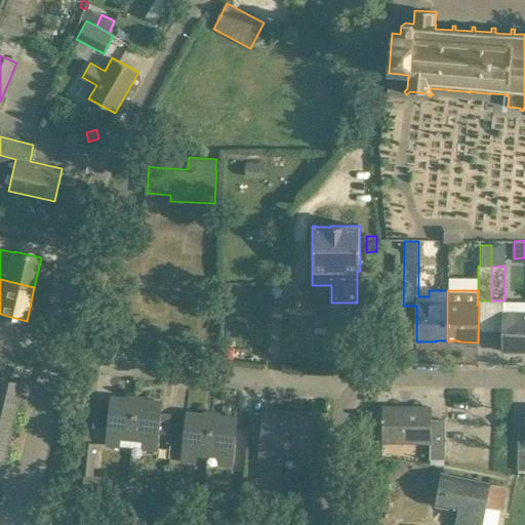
[(524,312),(503,312),(502,351),(523,351),(523,350),(524,350),(524,312)]
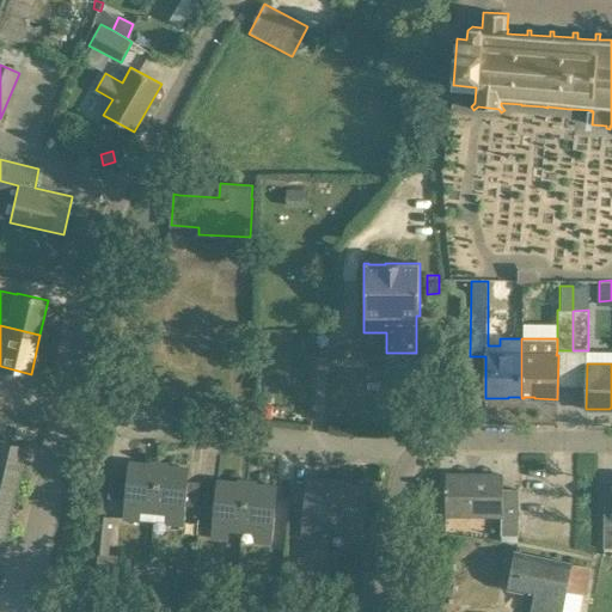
[(0,552),(26,448),(0,441),(0,552)]
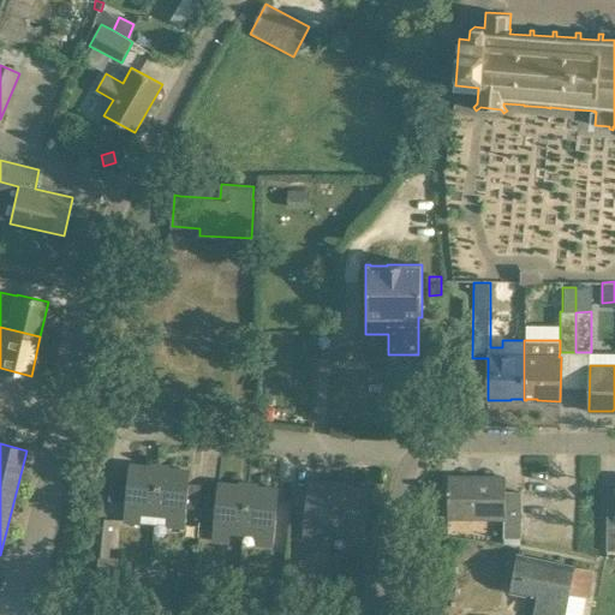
[(139,514),(155,515),(160,469),(129,465),(124,521),(139,523),(139,514)]
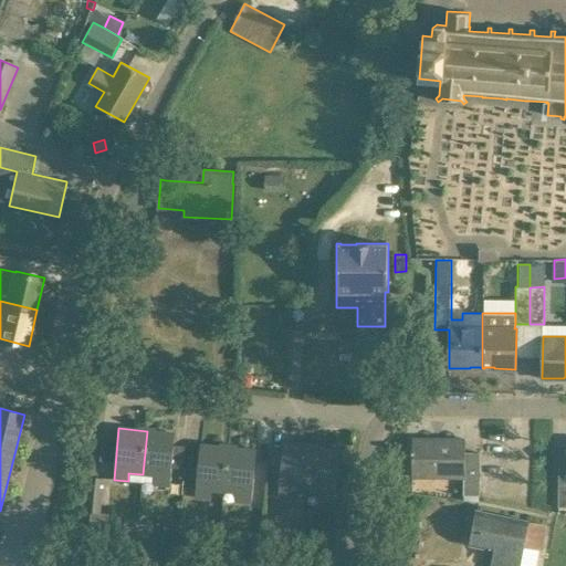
[(175,433),(147,431),(143,474),(154,475),(153,483),(169,485),(175,433)]
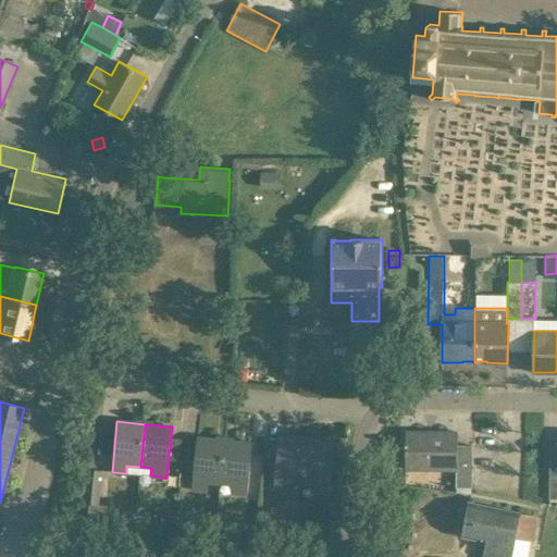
[(472,487),(472,480),(472,445),(458,445),(458,432),(406,431),(406,443),(404,443),(404,447),(406,447),(406,469),(455,469),(456,480),(456,487),(472,487)]
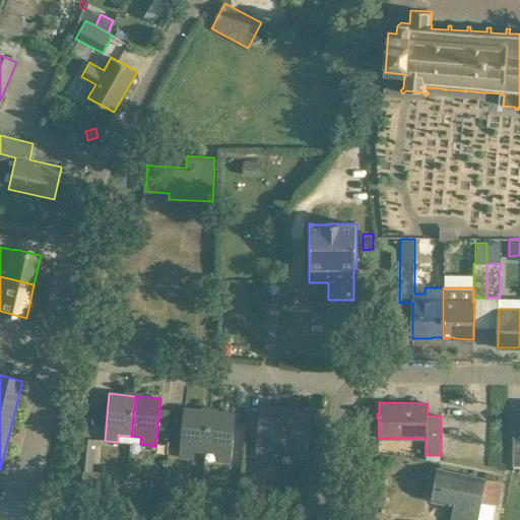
[(206,447),(210,411),(184,408),(180,457),(193,458),(194,446),(206,447)]
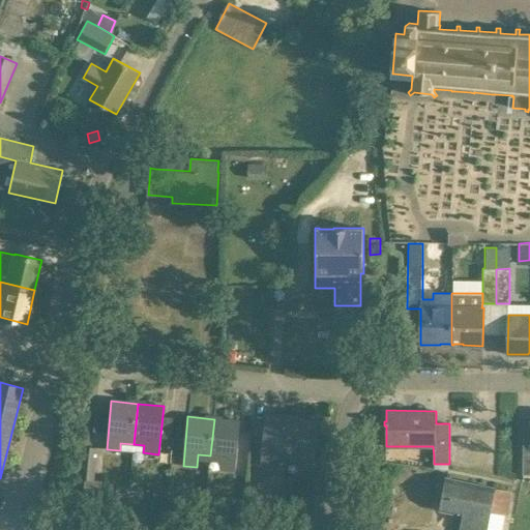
[(288,460),(292,418),(265,416),(261,464),(275,466),(275,459),(288,460)]
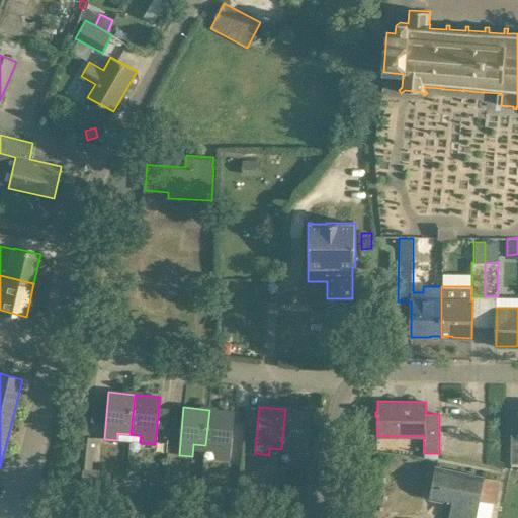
[(311,412),(285,410),(285,409),(281,449),(292,450),(291,457),(306,458),(311,412)]
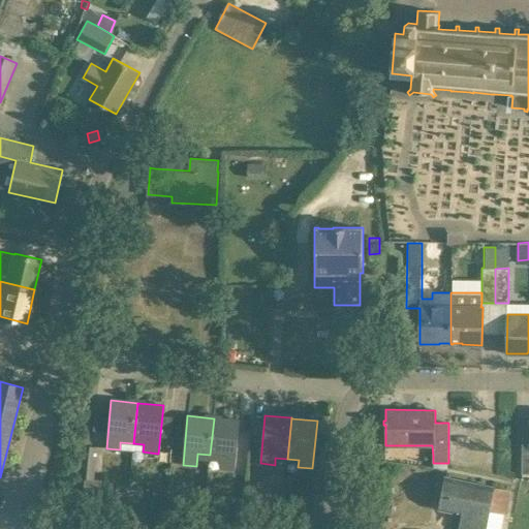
[(240,421),(214,418),(210,455),(223,457),(222,468),(235,469),(240,421)]
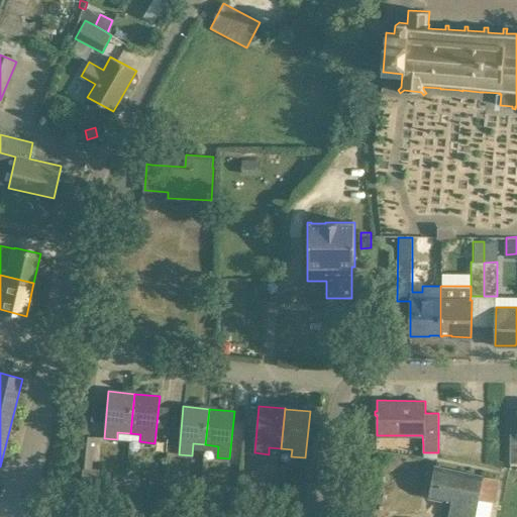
[(94,437),(86,436),(82,481),(93,482),(94,474),(91,470),(94,437)]
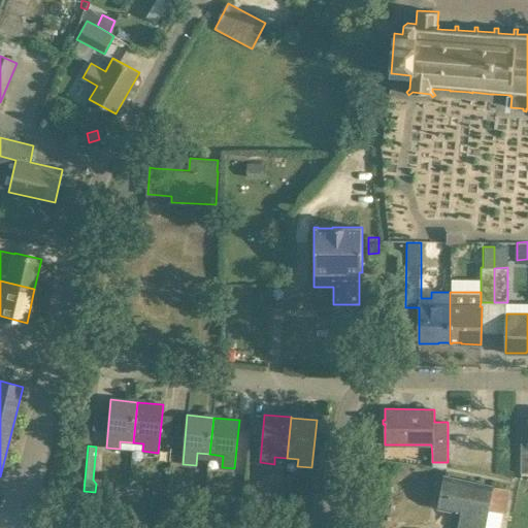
[(490,487),(491,486),(491,485),(443,476),(437,508),(460,513),(457,527),(462,527),(484,527),(488,512),(505,515),(509,491),(490,487)]
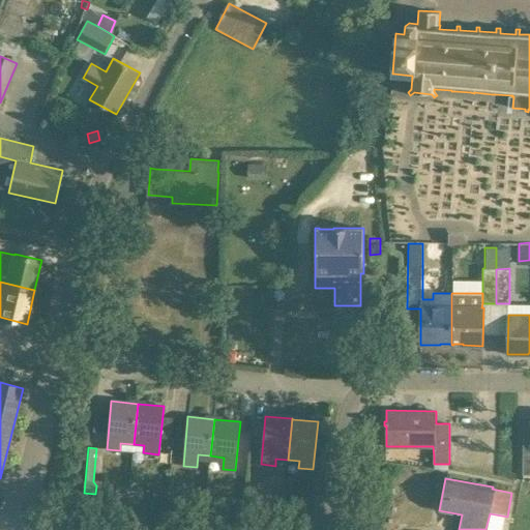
[(168,496),(163,480),(150,486),(155,500),(168,496)]
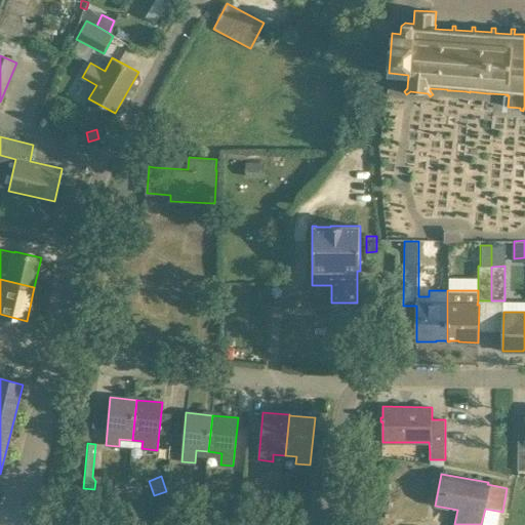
[(127,492),(128,484),(114,482),(113,490),(127,492)]
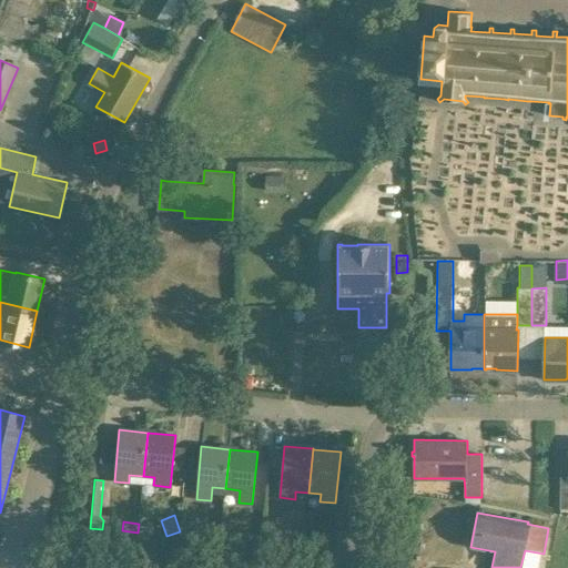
[(153,525),(139,524),(138,533),(152,534),(153,525)]
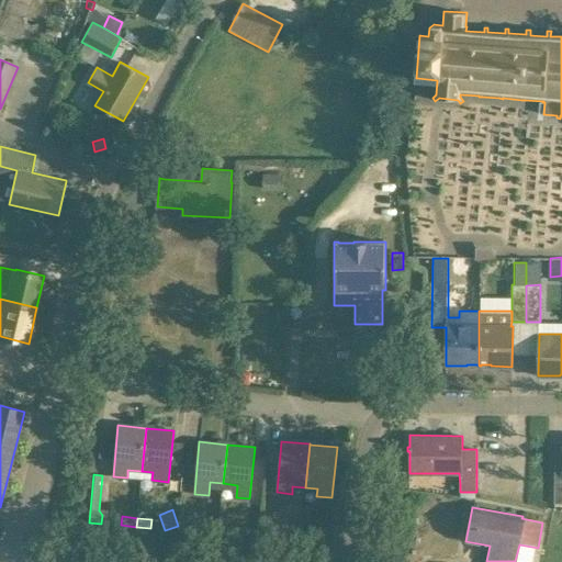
[(217,535),(218,526),(204,525),(203,534),(217,535)]
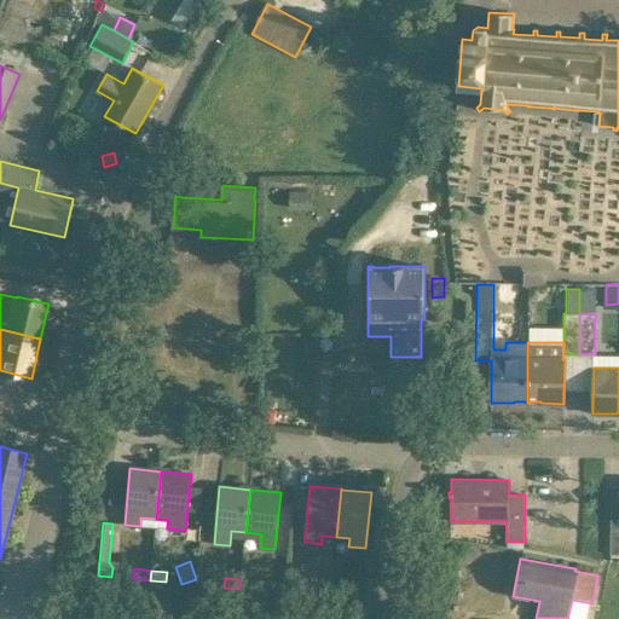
[(256,582),(241,579),(239,589),(255,591),(256,582)]
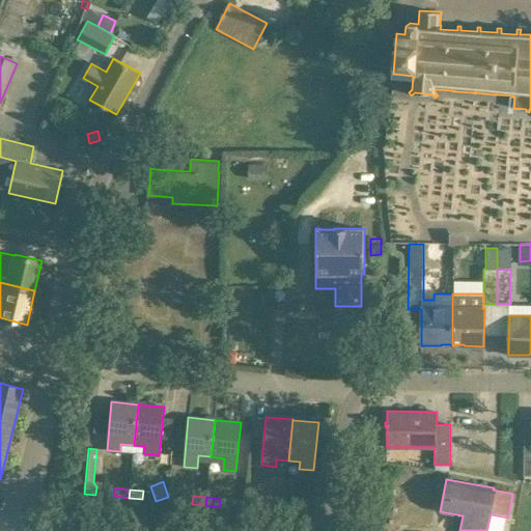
[(283,512),(283,504),(270,503),(269,511),(283,512)]
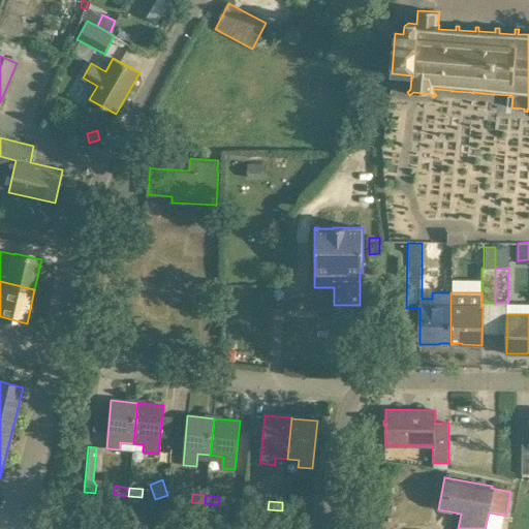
[(297,504),(282,502),(282,510),(296,511),(297,504)]
